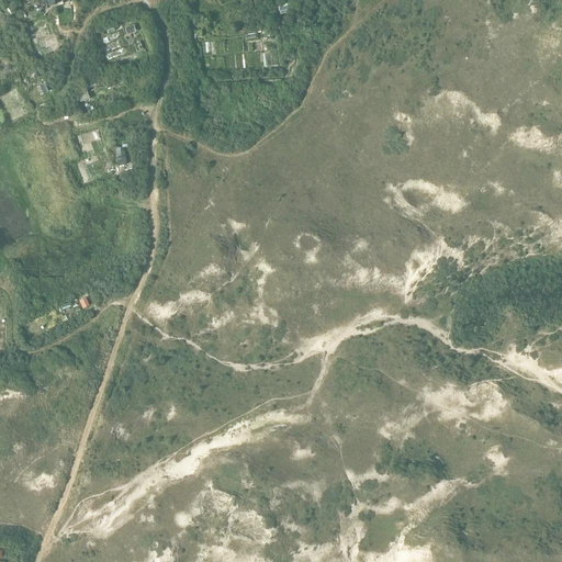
[(278,8),(280,15),(288,13),(285,6),(278,8)]
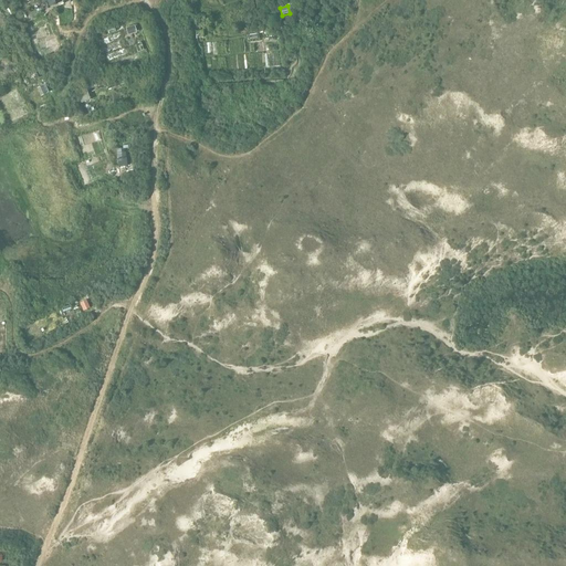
[(44,85),(38,88),(42,96),(49,93),(44,85)]
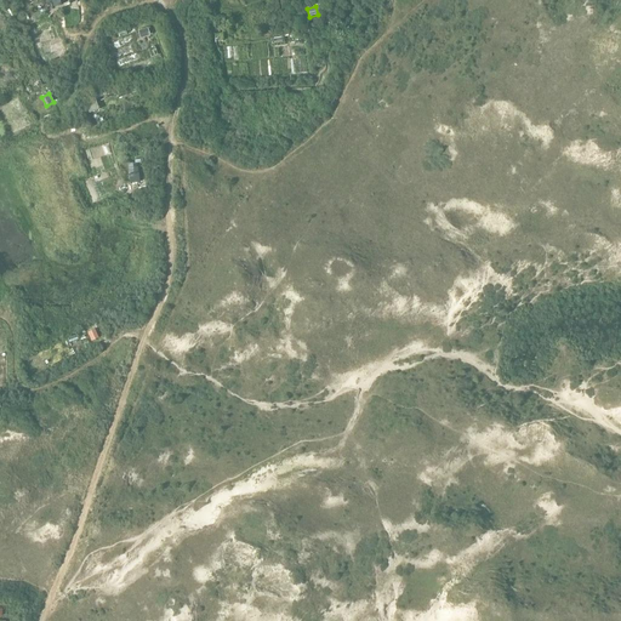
[(96,98),(86,101),(90,113),(100,109),(96,98)]
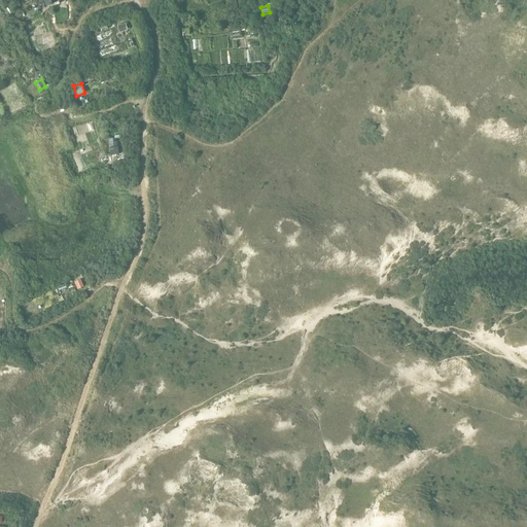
[(117,147),(109,148),(110,155),(118,154),(117,147)]
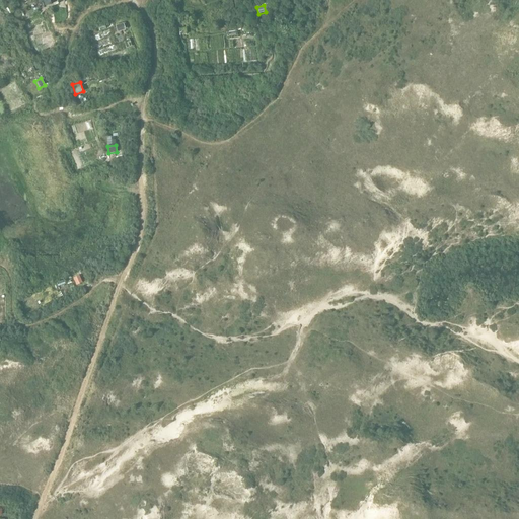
[(81,284),(77,276),(72,279),(76,287),(81,284)]
